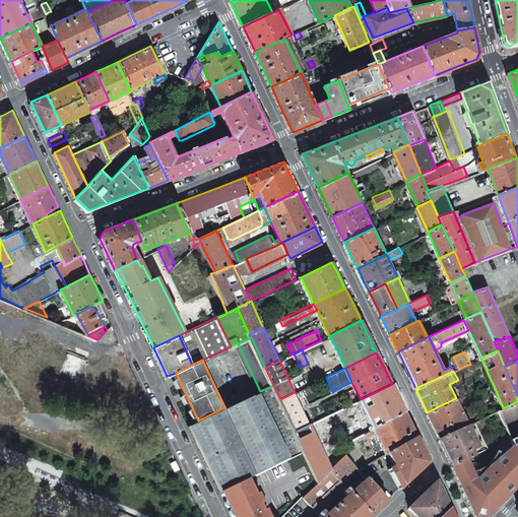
[(466,391),(467,393),(484,385),(486,386),(493,383),(491,380),(488,381),(487,379),(482,381),(482,380),(470,385),(465,390),(466,391)]
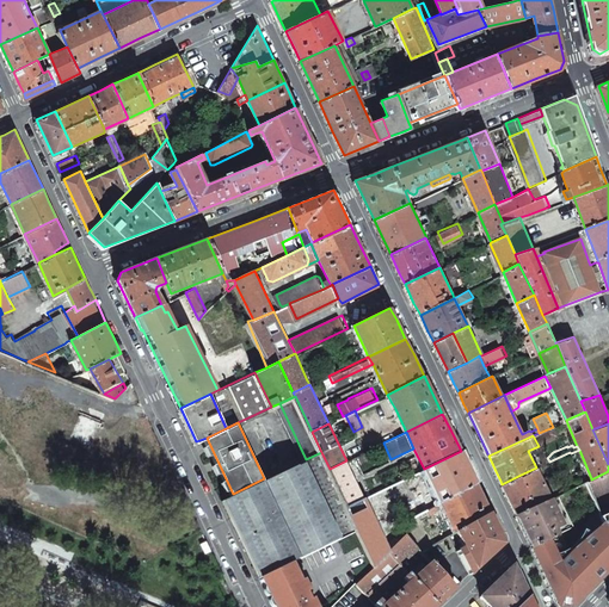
[(461,451),(424,469),(428,478),(440,501),(475,481),(471,471),(467,464),(461,451)]
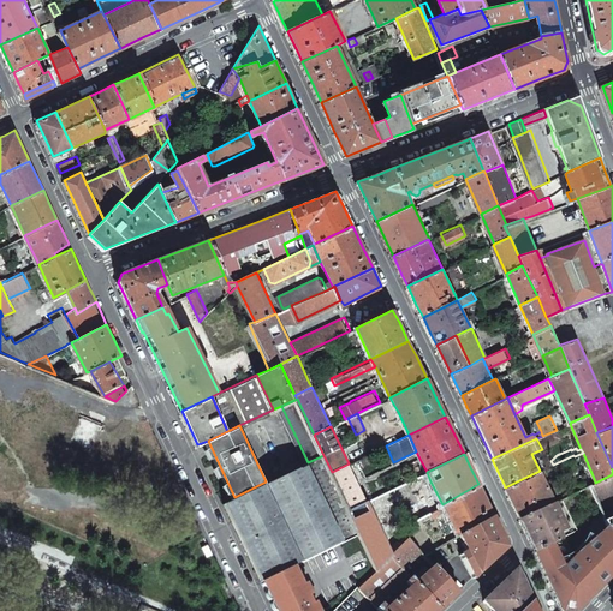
[(308,462),(344,539),(359,531),(350,510),(332,472),(323,455),(308,462)]
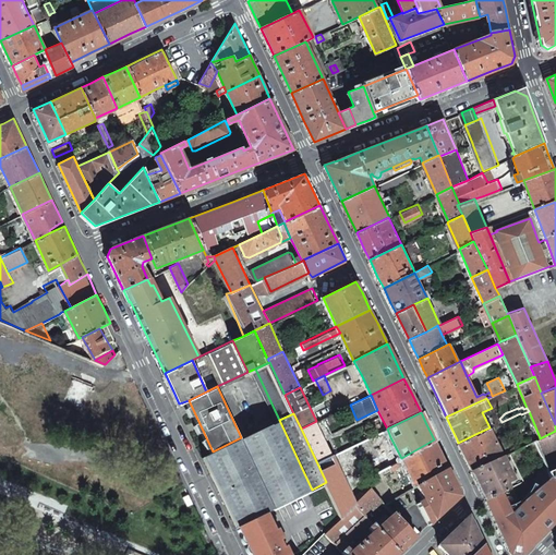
[(496,424),(493,426),(498,437),(524,424),(521,414),(520,413),(502,422),(496,424)]
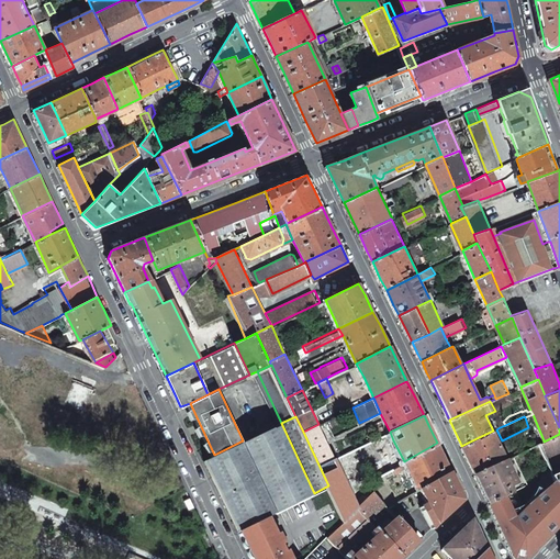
[(239,529),(314,493),(281,423),(243,440),(214,455),(205,458),(233,515),(239,529)]
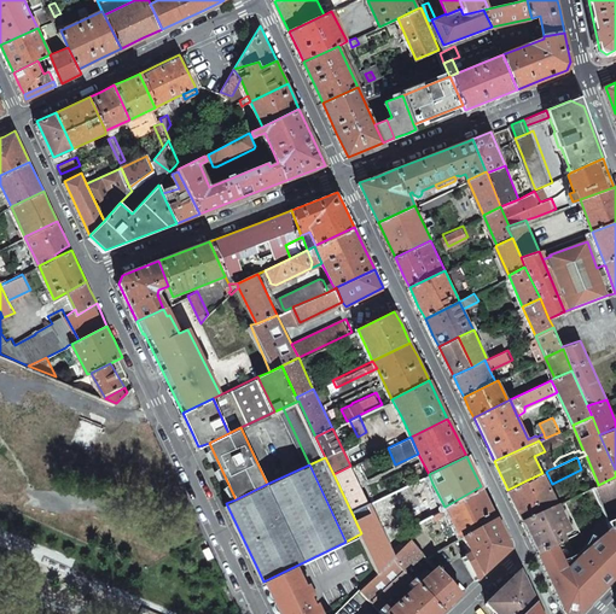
[(350,466),(333,474),(352,513),(368,504),(350,466)]
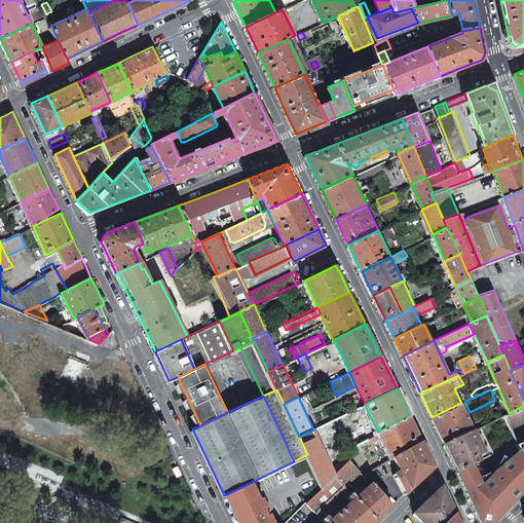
[(461,403),(448,409),(460,435),(473,428),(461,403)]
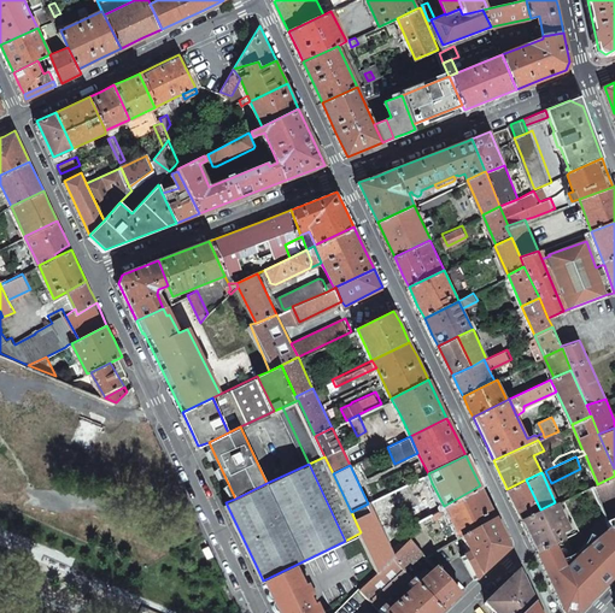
[(414,481),(409,483),(414,491),(421,489),(432,483),(428,473),(414,481)]
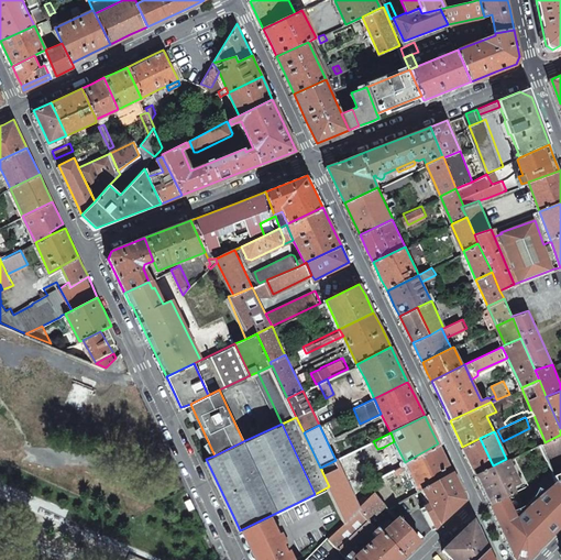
[(548,457),(560,450),(560,435),(545,442),(545,441),(542,442),(548,457)]
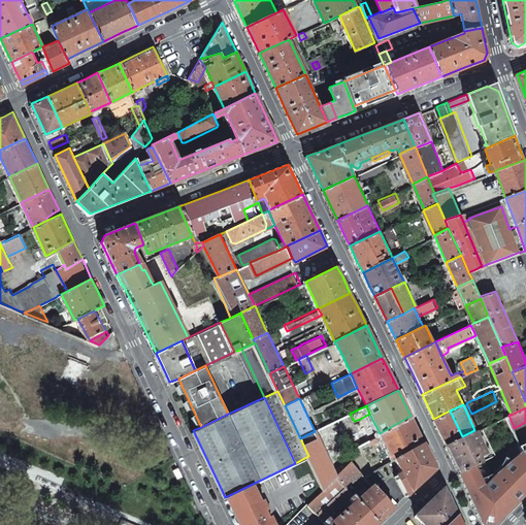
[(450,411),(433,419),(440,432),(446,444),(462,436),(450,411)]
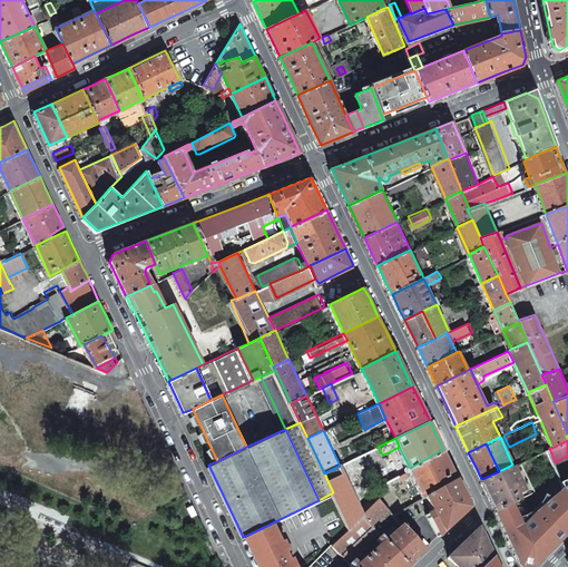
[(376,448),(340,466),(346,481),(384,463),(391,459),(389,452),(382,455),(376,448)]
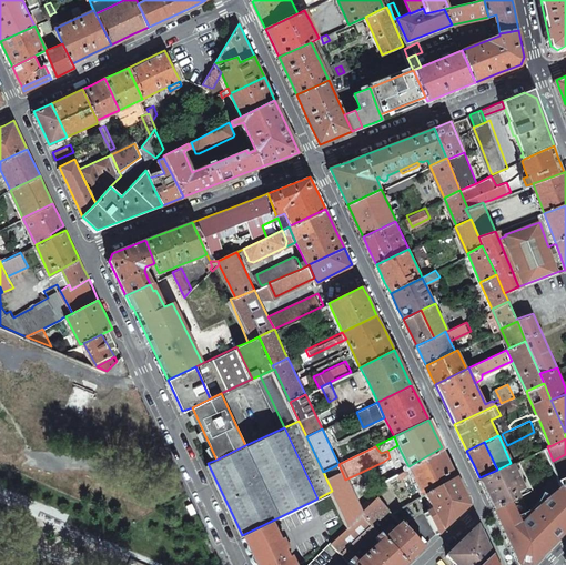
[(547,446),(532,453),(551,496),(563,485),(561,478),(553,461),(547,446)]
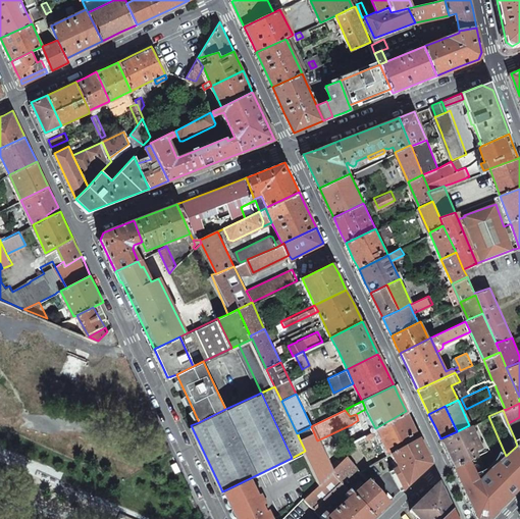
[(406,411),(375,428),(377,432),(388,454),(391,453),(418,436),(411,423),(406,411)]
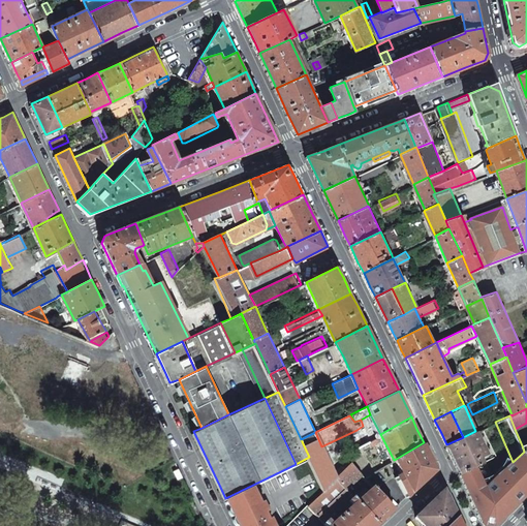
[(347,438),(341,443),(345,453),(346,454),(362,445),(370,441),(372,439),(371,437),(366,429),(347,438)]
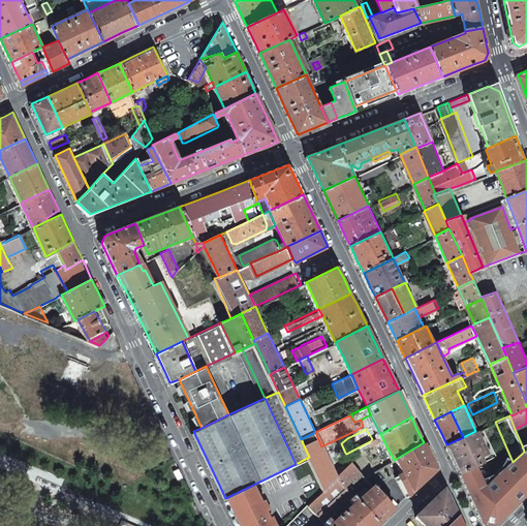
[(463,437),(446,444),(454,459),(460,471),(483,461),(481,456),(487,453),(477,431),(475,431),(463,437)]
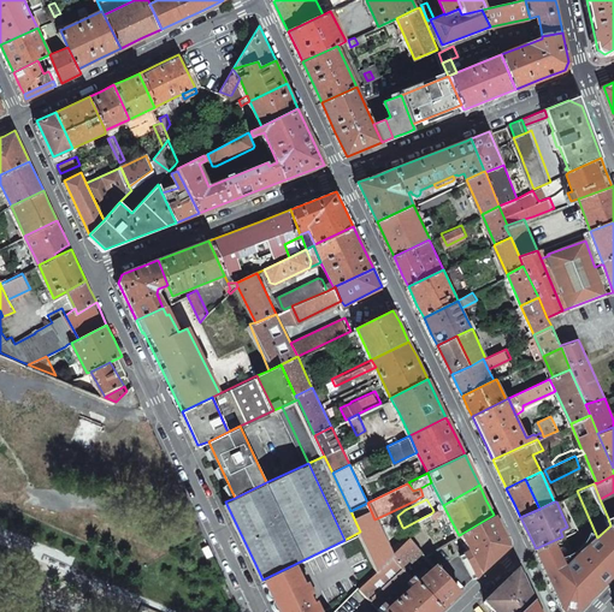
[(391,554),(375,520),(367,503),(350,511),(360,532),(378,570),(391,556),(391,554)]
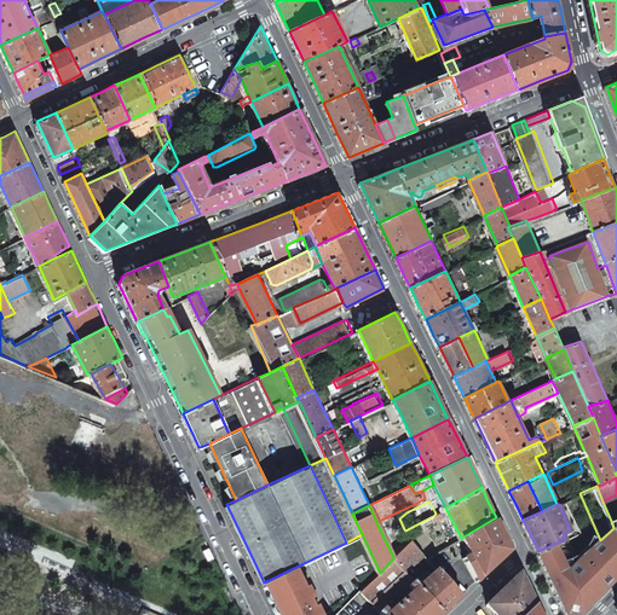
[(436,520),(448,512),(445,508),(443,510),(436,514),(433,516),(436,520)]
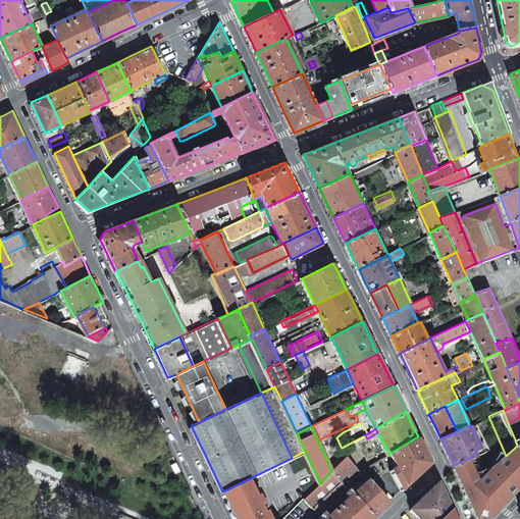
[(418,436),(391,453),(395,461),(407,485),(430,463),(423,449),(418,436)]
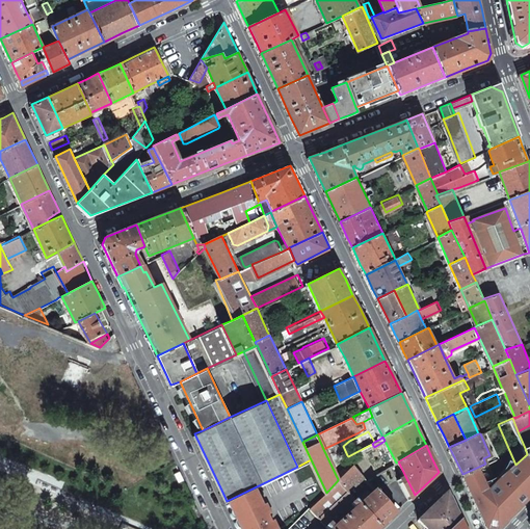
[(485,464),(462,474),(475,500),(487,526),(489,526),(493,527),(498,528),(521,504),(529,495),(529,458),(527,454),(515,465),(499,479),(491,490),(487,485),(492,481),(492,478),(485,464)]
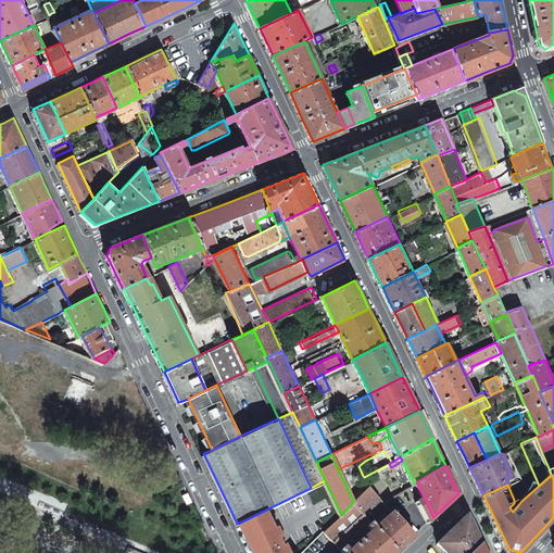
[(355,485),(359,497),(370,485),(364,477),(363,476),(355,485)]
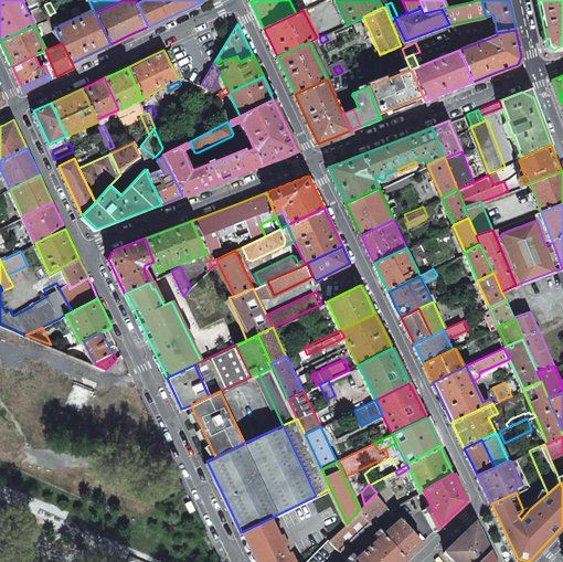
[(307,561),(331,538),(347,523),(330,488),(316,496),(241,532),(241,533),(255,561),(307,561)]
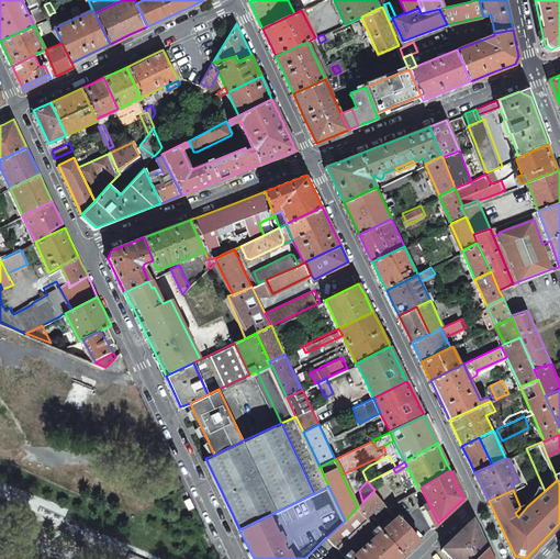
[(418,489),(389,505),(398,514),(420,539),(434,527),(427,511),(418,515),(416,510),(425,505),(424,502),(422,498),(425,496),(421,488),(418,489)]
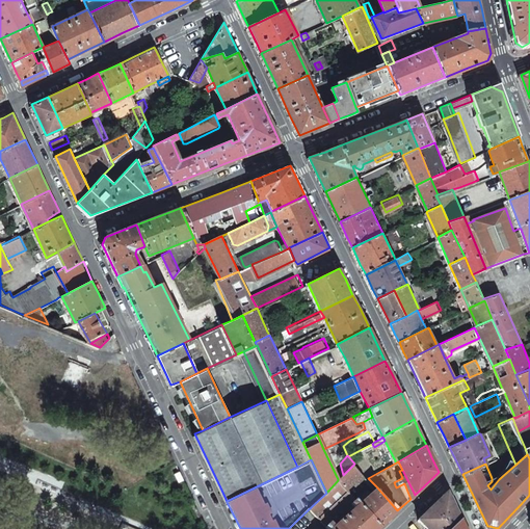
[(343,475),(340,477),(350,490),(365,475),(354,464),(343,475)]
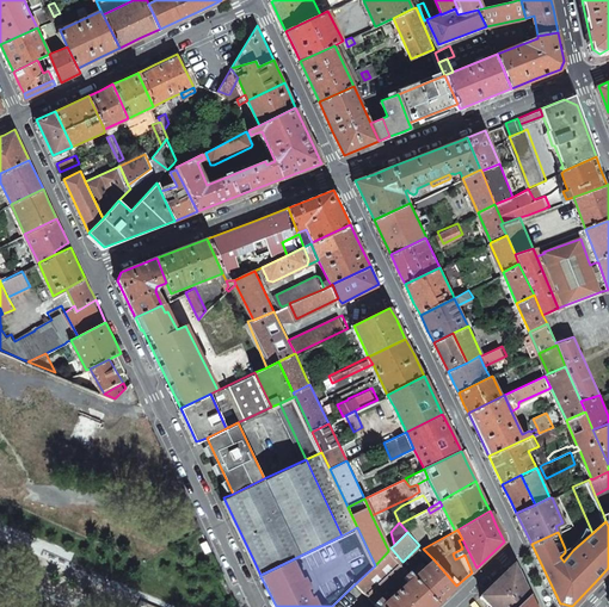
[(477,568),(462,539),(459,540),(461,545),(462,549),(465,555),(472,573),(477,568)]
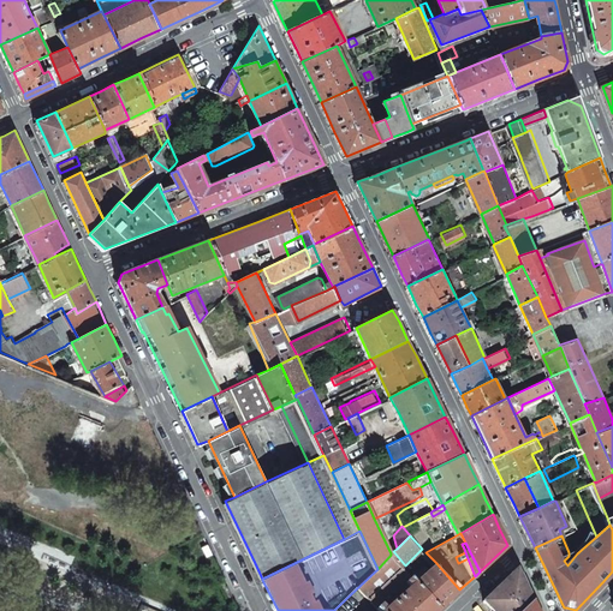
[(378,569),(361,585),(380,605),(384,601),(392,593),(390,589),(406,573),(410,570),(405,565),(393,551),(391,553),(391,555),(378,569)]
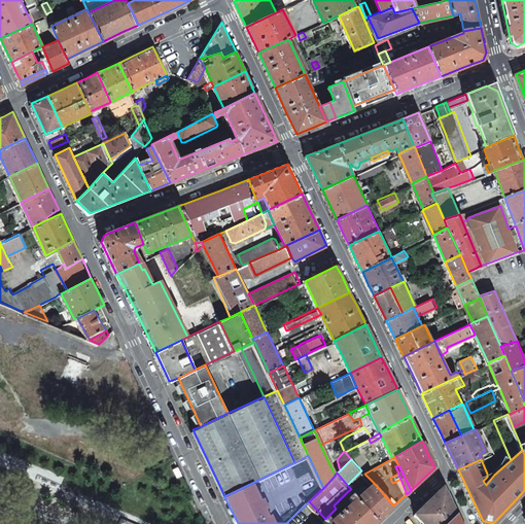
[(364,484),(354,492),(357,496),(378,520),(387,512),(393,505),(373,482),(368,487),(364,484)]
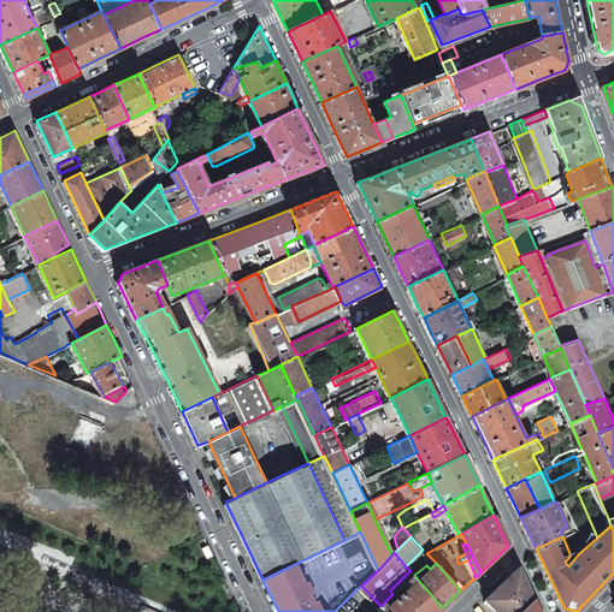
[(501,584),(485,599),(495,610),(497,611),(519,611),(533,599),(525,582),(519,569),(501,584)]
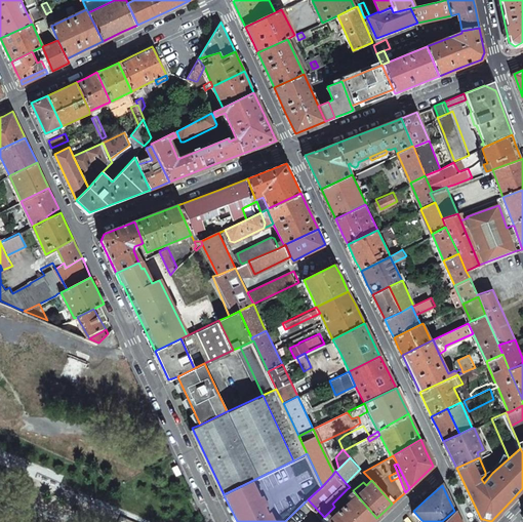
[(372,521),(376,518),(356,494),(353,490),(352,490),(350,492),(349,493),(352,497),(331,517),(327,514),(324,517),(327,520),(328,521),(372,521)]
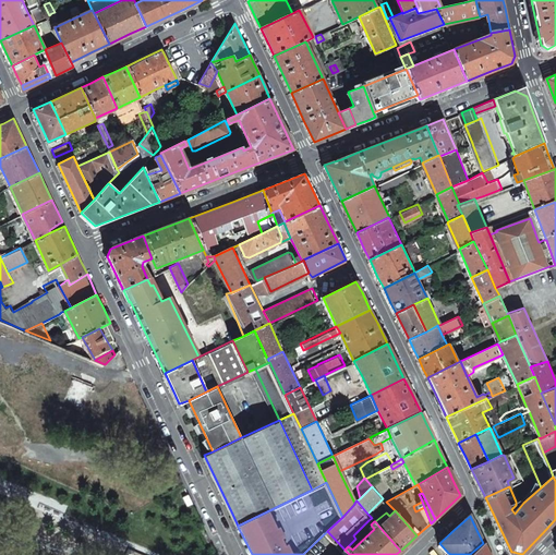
[(470,554),(488,554),(483,543),(470,554)]
